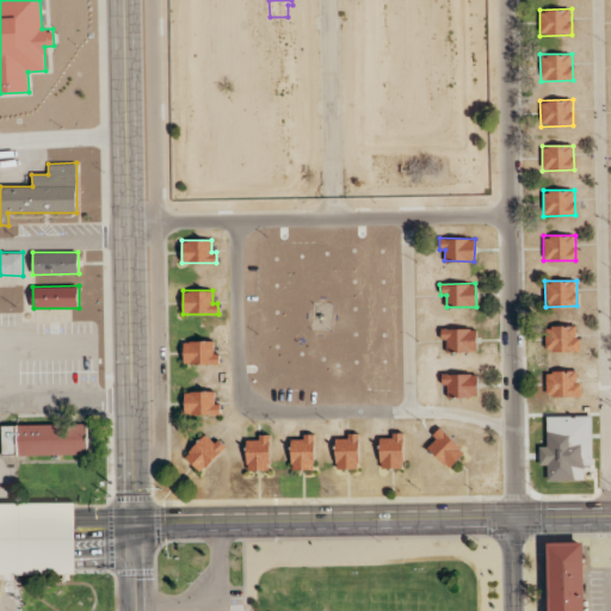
[(578,350),(576,325),(545,326),(545,351),(578,350)]
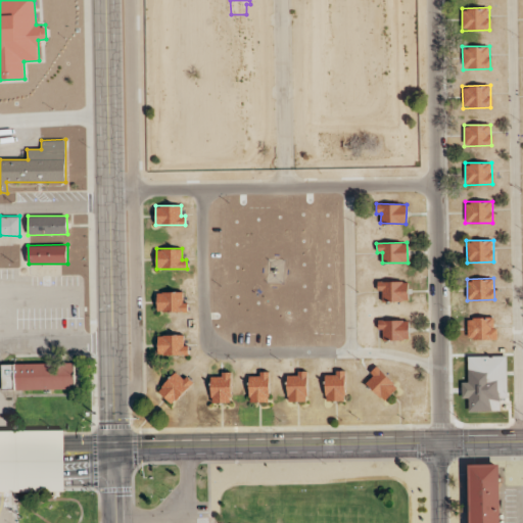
[(408,300),(408,281),(377,282),(377,291),(382,291),(382,301),(408,300)]
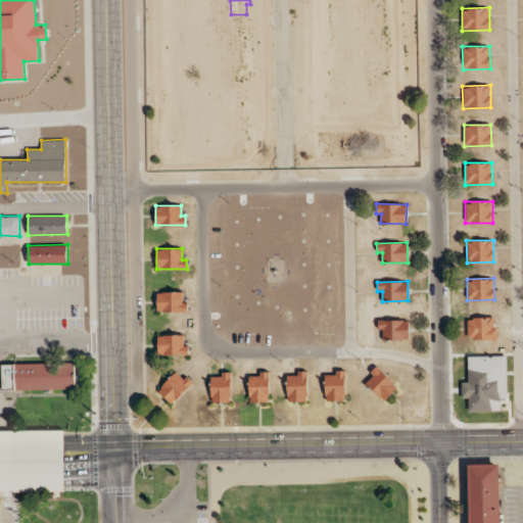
[(187,311),(187,303),(183,303),(183,292),(156,292),(157,312),(187,311)]
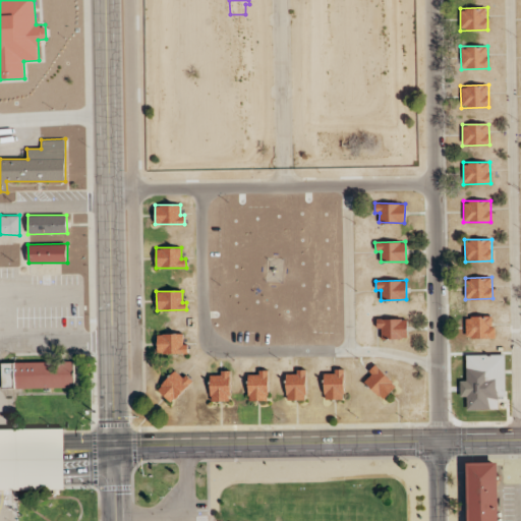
[(494,337),(493,315),(465,316),(465,338),(494,337)]
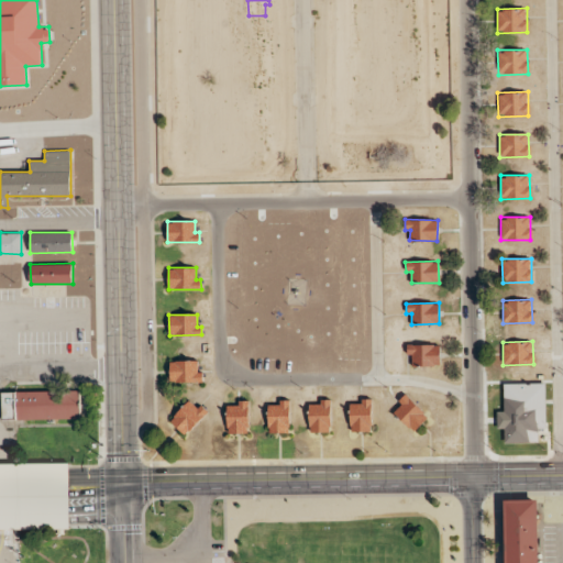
[(440,365),(439,344),(406,344),(407,354),(411,354),(412,366),(440,365)]
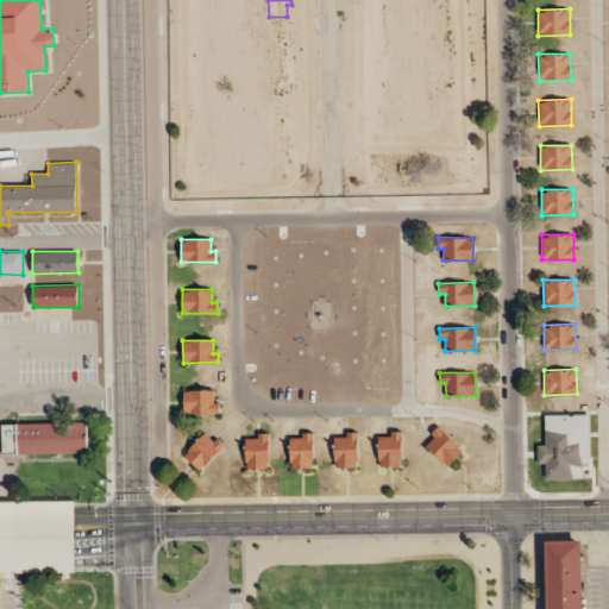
[(213,390),(183,390),(183,413),(219,413),(219,401),(214,401),(213,390)]
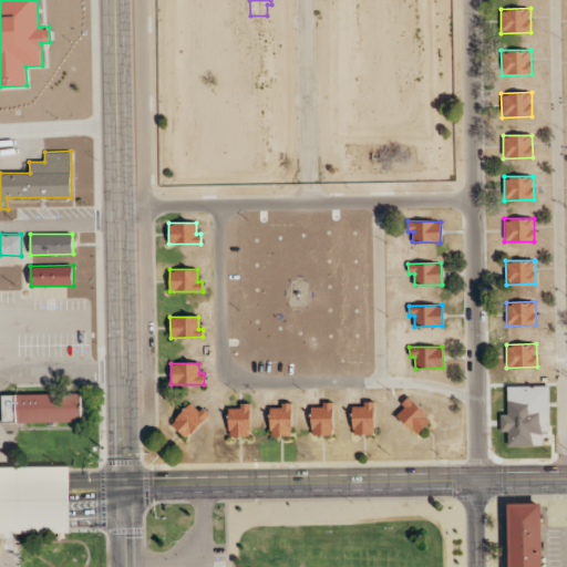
[(548,385),(506,385),(507,414),(501,414),(501,431),(507,431),(507,445),(542,445),(542,431),(549,431),(548,385)]
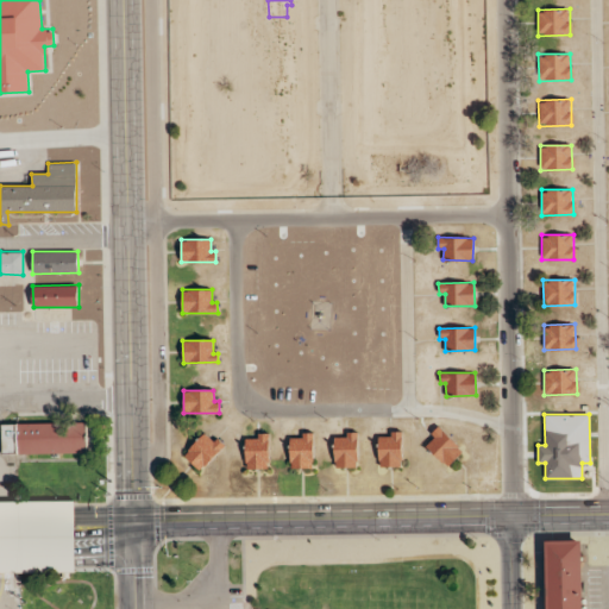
[(2,454),(87,453),(87,422),(1,424),(2,454)]
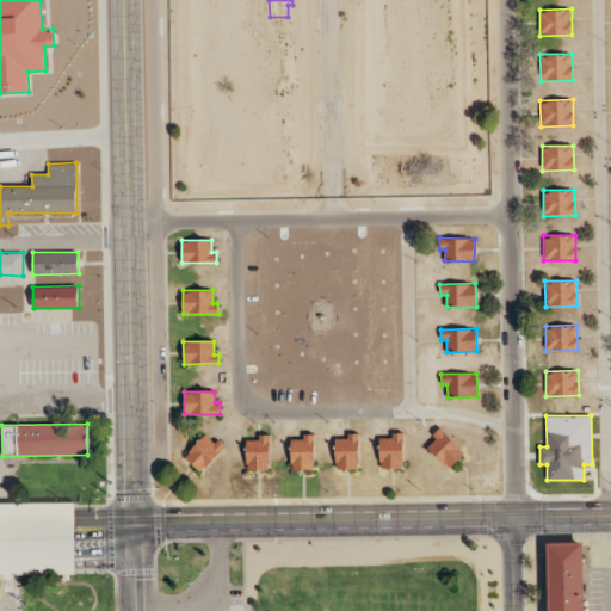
[(431,436),(434,439),(426,446),(448,469),(464,454),(439,427),(431,436)]
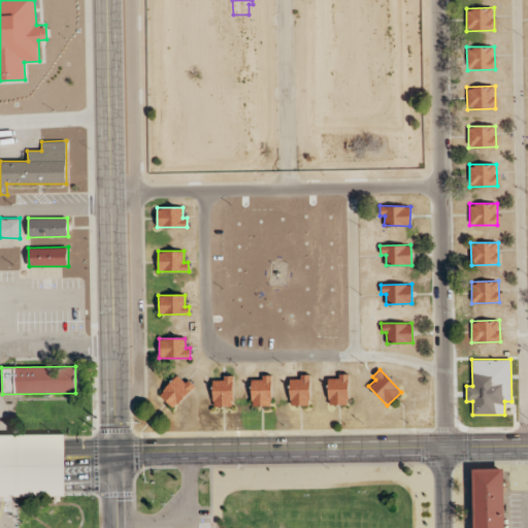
[(159,393),(172,408),(193,389),(179,373),(159,393)]
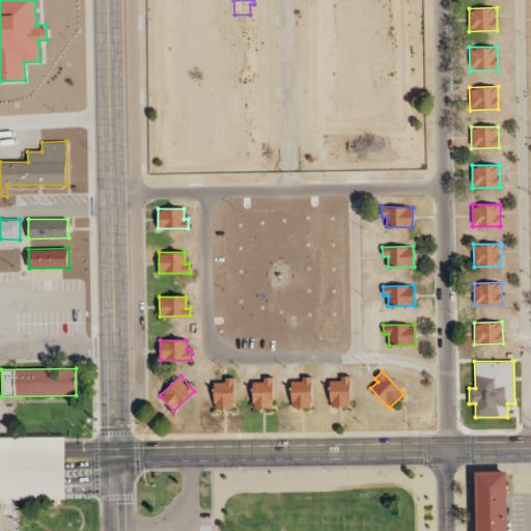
[(350,375),(339,375),(340,380),(330,380),(330,407),(351,407),(350,375)]
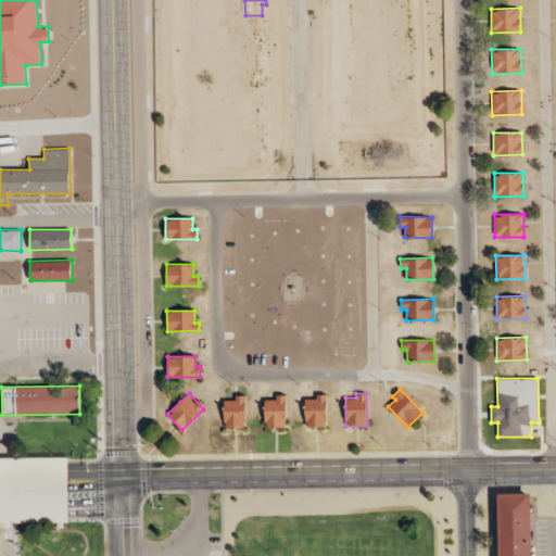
[(286,395),(276,394),(276,400),(265,399),(264,427),(286,428),(286,395)]
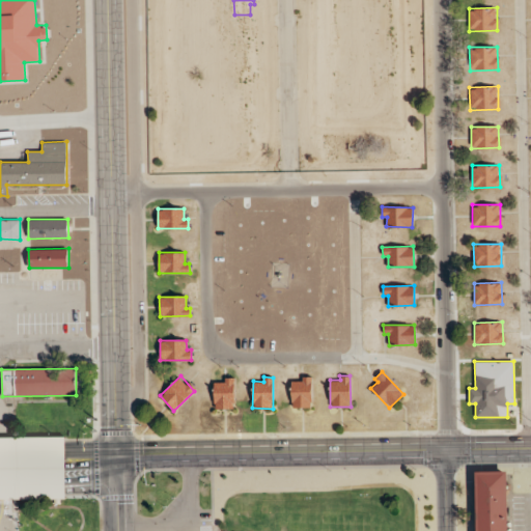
[(290,382),(291,408),(312,407),(311,376),(301,376),(301,381),(290,382)]
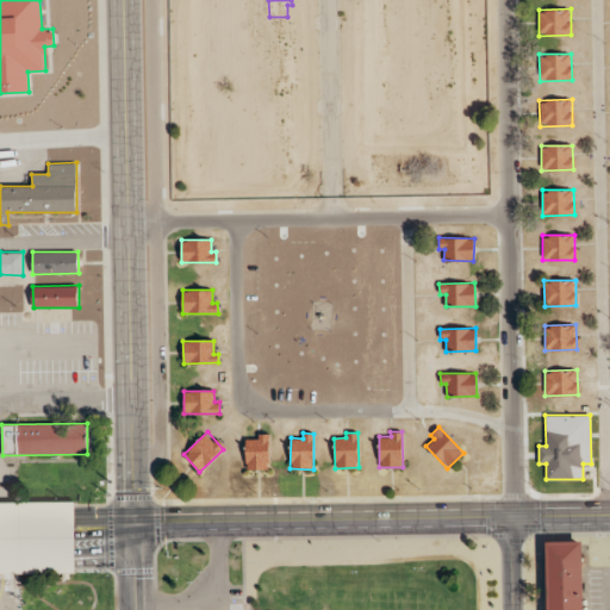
[(246,440),(246,470),(269,470),(268,434),(259,434),(259,439),(246,440)]
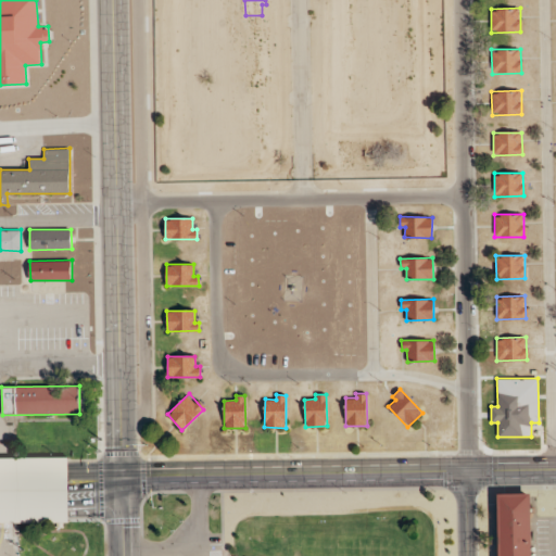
[(57,522),(0,522),(0,457),(68,457),(70,522),(63,522),(63,528),(57,528),(57,522)]
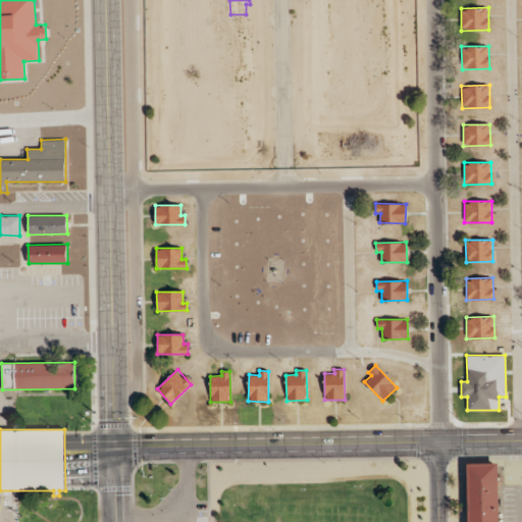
[(499,521),(499,463),(468,463),(468,521),(499,521)]
